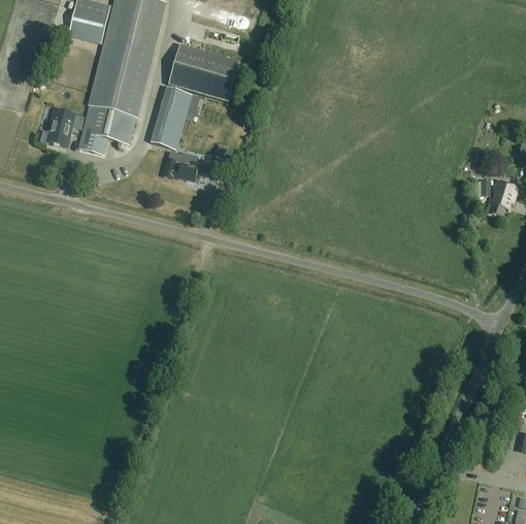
[(75,0),(66,35),(99,43),(109,5),(91,0),(75,0)]
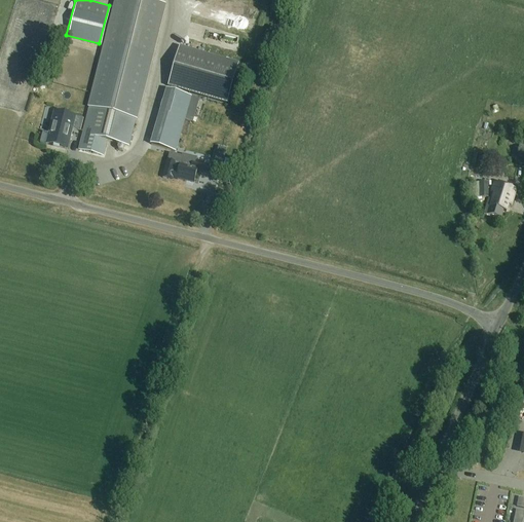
[(125,142),(148,54),(151,56),(164,2),(156,0),(111,0),(102,43),(105,43),(82,131),(80,143),(95,147),(100,136),(125,142)]
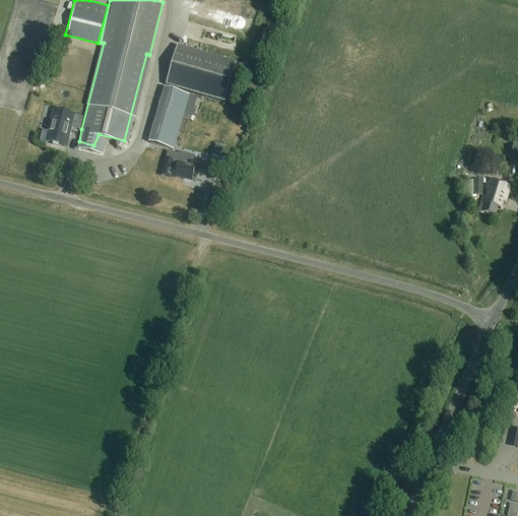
[(222,101),(235,60),(176,44),(165,83),(222,101)]
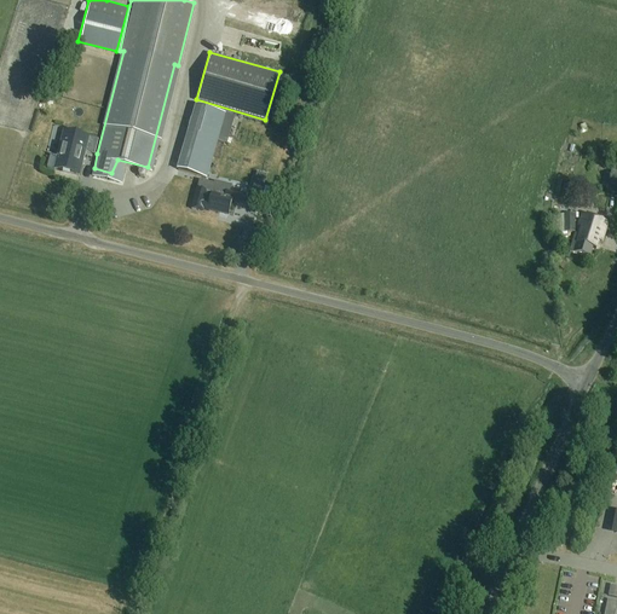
[(205,173),(221,114),(192,106),(176,166),(205,173)]
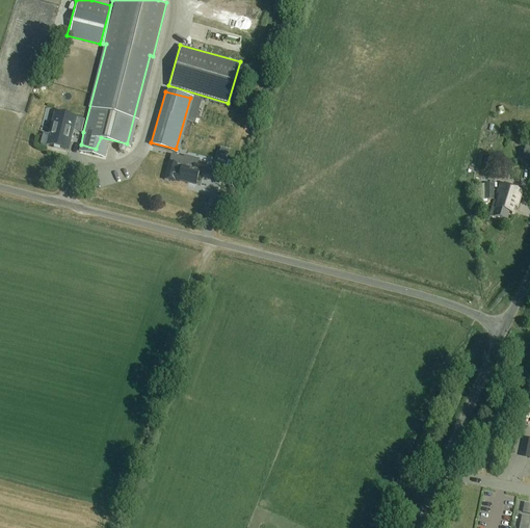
[(52,110),(50,121),(44,142),(64,148),(71,127),(79,129),(81,123),(82,117),(52,110)]
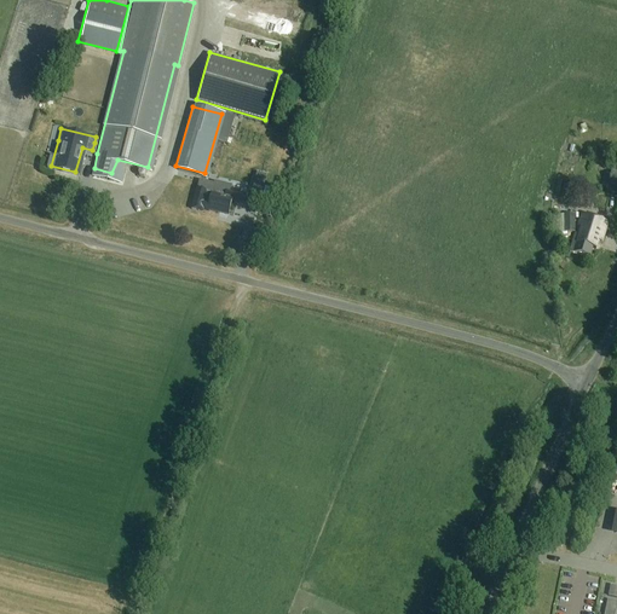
[(616,166),(606,163),(603,179),(616,183),(616,166)]
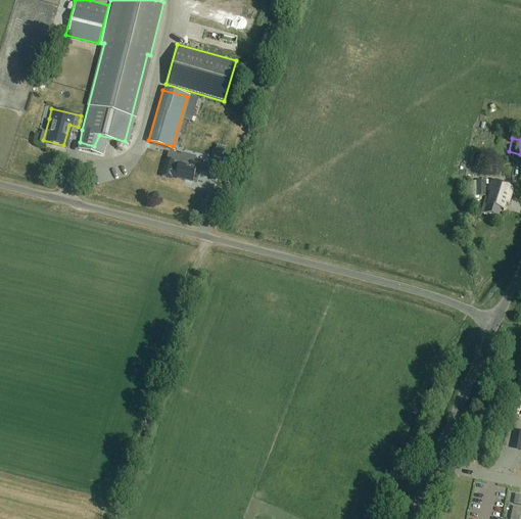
[(210,163),(220,164),(224,143),(215,142),(210,163)]
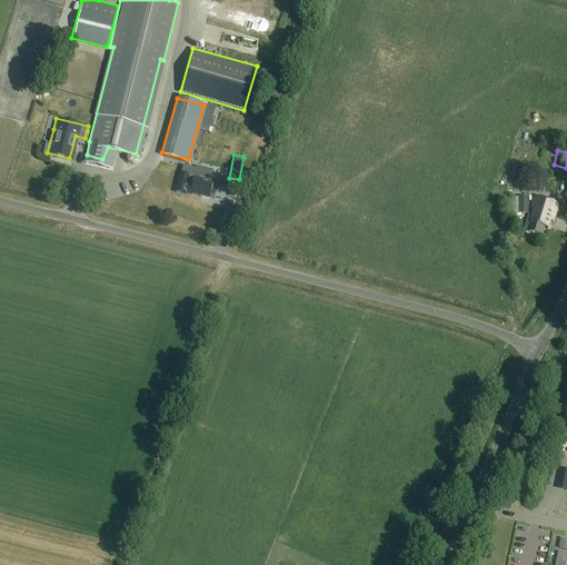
[(185,190),(189,191),(189,190),(207,195),(210,180),(222,184),(224,176),(207,171),(206,177),(178,170),(175,188),(185,191),(185,190)]
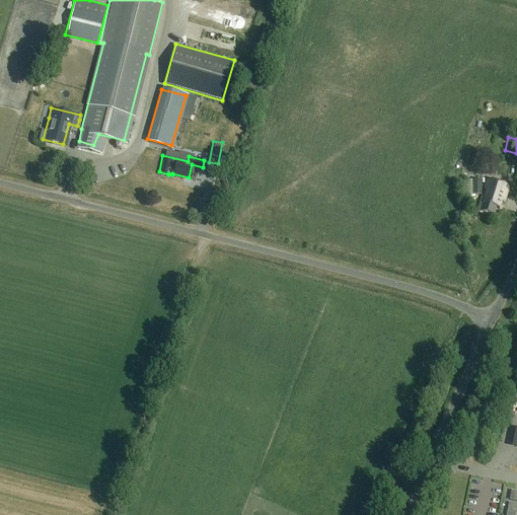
[(464,175),(465,191),(481,190),(481,174),(464,175)]
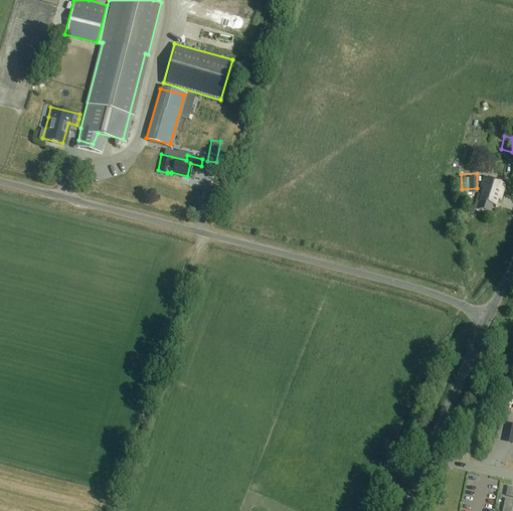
[(498,196),(502,179),(482,173),(476,197),(474,196),(471,206),(488,210),(490,201),(493,202),(495,195),(498,196)]
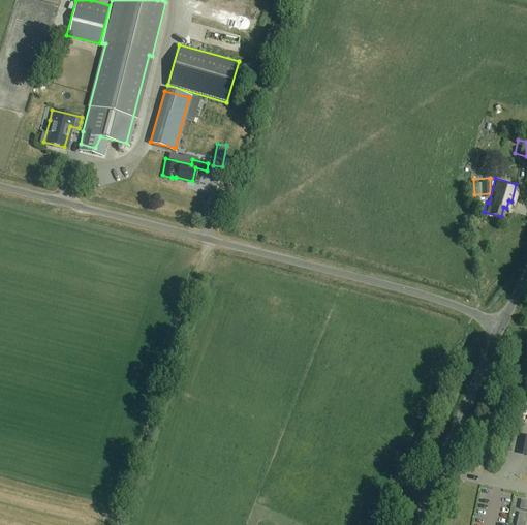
[(523,524),(526,510),(517,507),(514,524),(523,524)]
